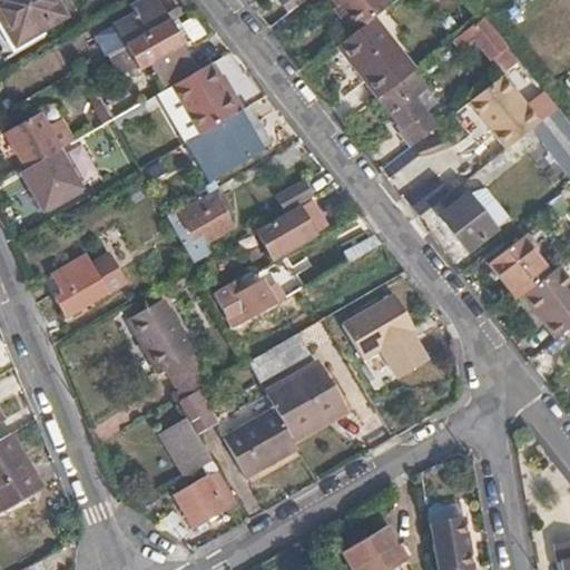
[(0,0),(0,17),(16,45),(37,31),(64,17),(53,0),(0,0)]
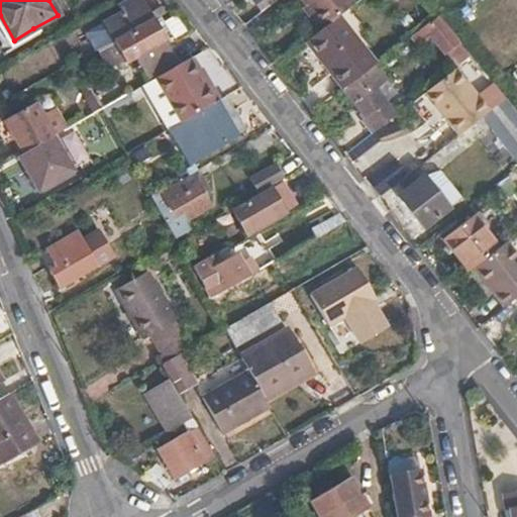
[(101,21),(111,40),(151,18),(161,14),(165,11),(161,5),(149,12),(143,0),(124,0),(116,5),(119,11),(101,21)]
